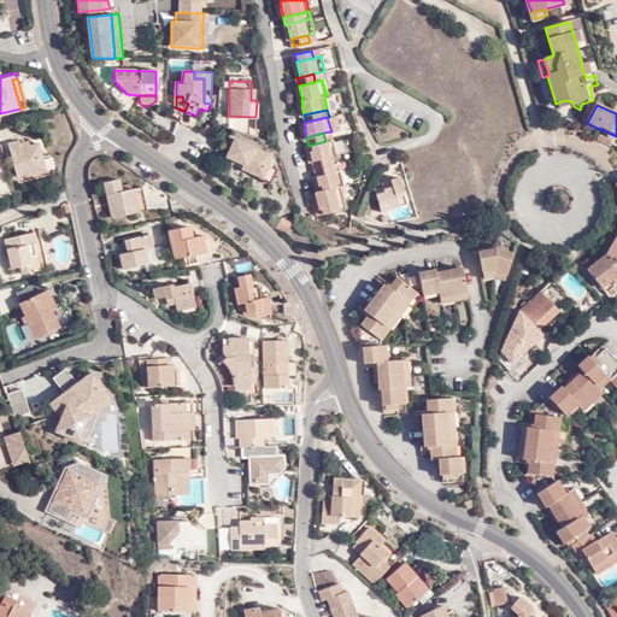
[(612,142),(601,137),(599,142),(611,147),(612,142)]
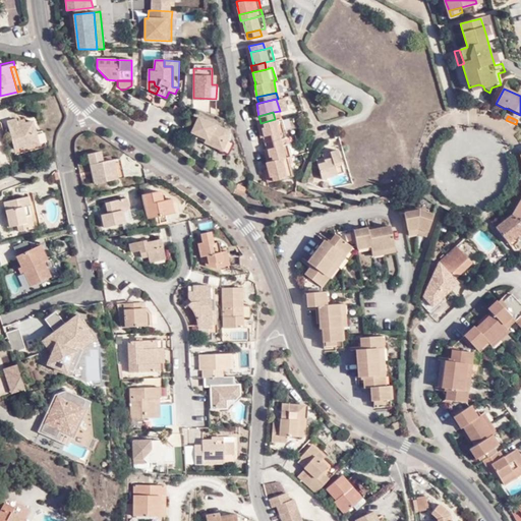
[(225,130),(198,117),(195,123),(196,124),(190,135),(225,153),(228,148),(230,142),(228,138),(224,135),(225,130)]
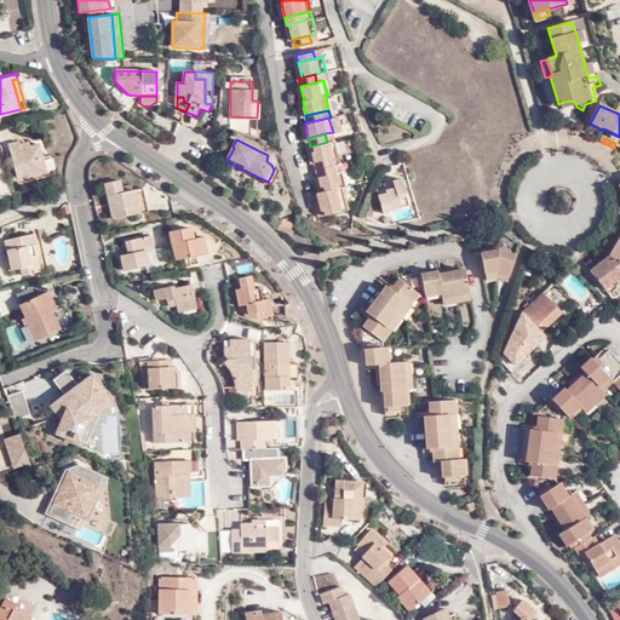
[(327,142),(310,147),(314,161),(338,155),(334,139),(327,142)]
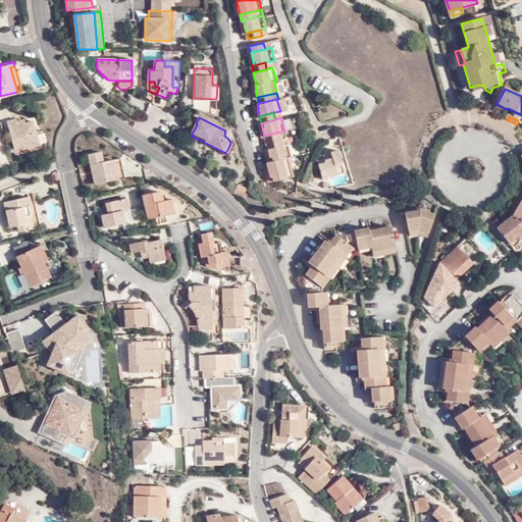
[(15,157),(21,155),(20,149),(32,146),(29,134),(31,134),(28,123),(17,125),(15,119),(5,122),(15,157)]
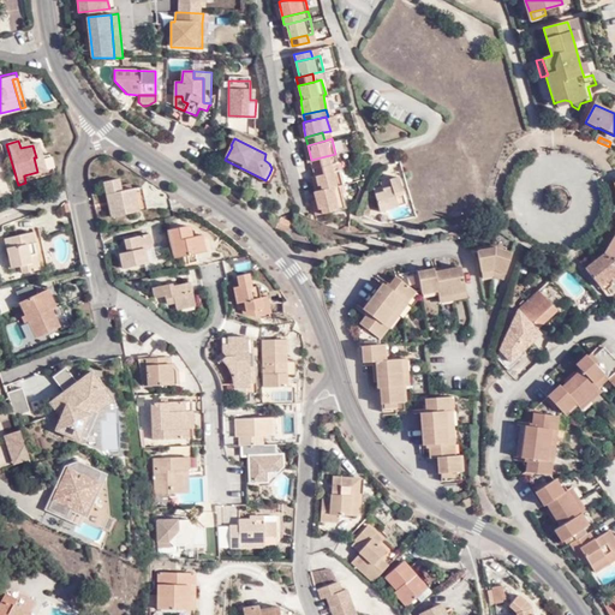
[(335,154),(311,160),(312,167),(329,162),(336,161),(335,154)]
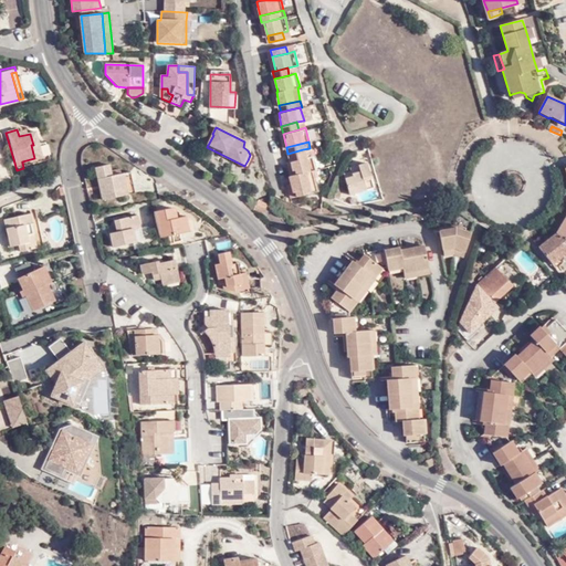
[(22,161),(23,168),(44,163),(39,144),(33,145),(31,145),(34,158),(22,161)]
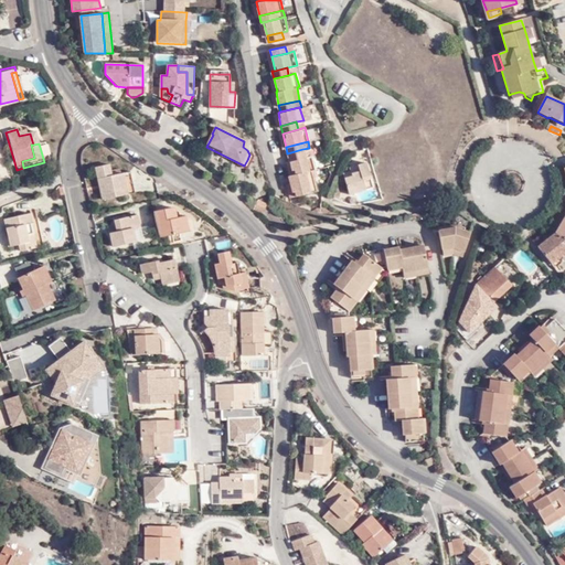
[(287,153),(288,161),(305,157),(302,149),(287,153)]
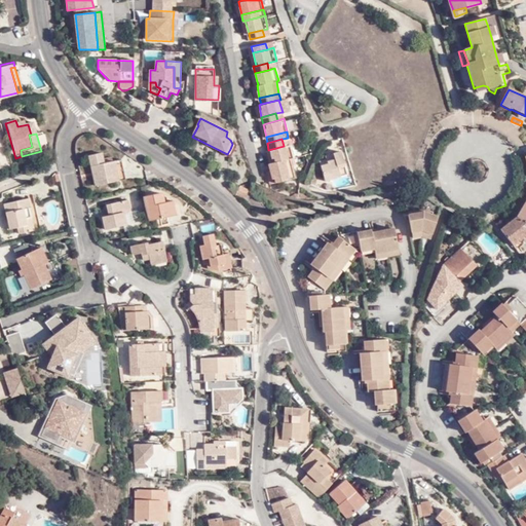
[(284,146),(268,150),(271,161),(290,157),(293,156),(290,145),(284,146)]
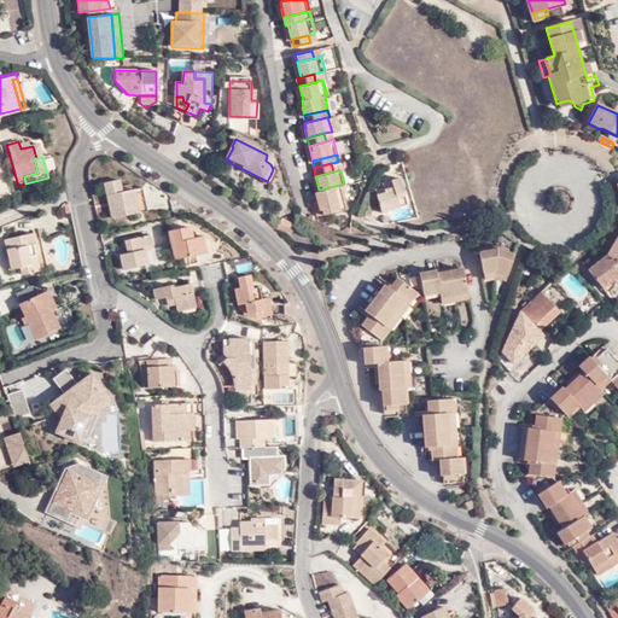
[(402,178),(391,180),(392,187),(390,187),(385,188),(386,192),(377,194),(383,214),(401,208),(410,205),(402,178)]
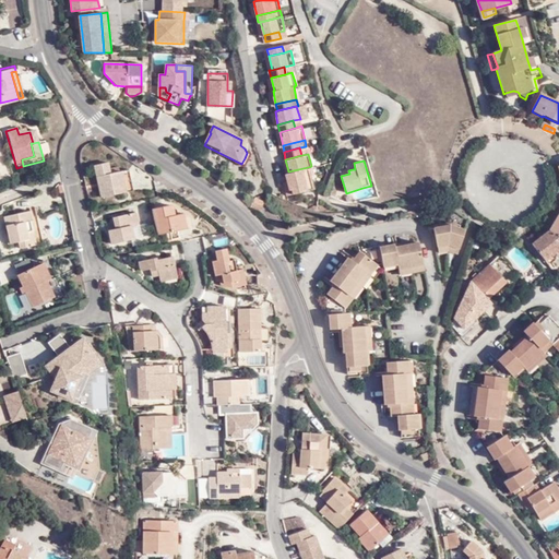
[(126,192),(122,180),(120,170),(109,173),(108,162),(95,165),(100,197),(126,192)]
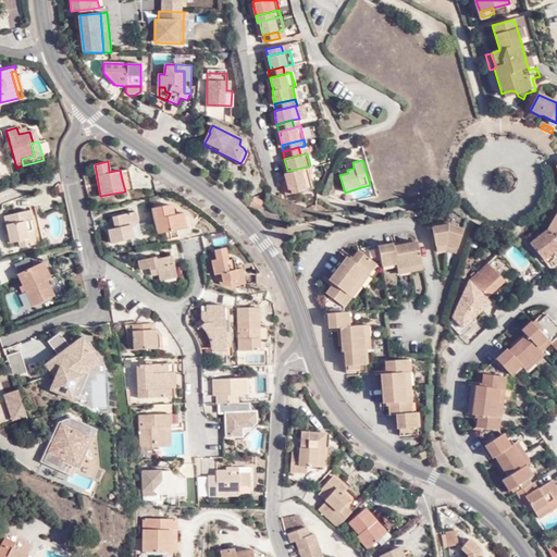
[(287,171),(284,172),(283,172),(285,180),(309,174),(307,166),(287,171)]
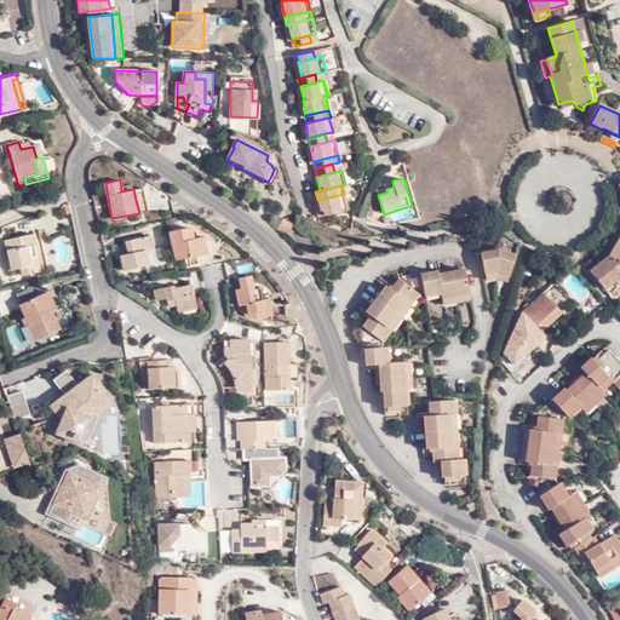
[(344,194),(317,200),(321,216),(348,208),(344,194)]
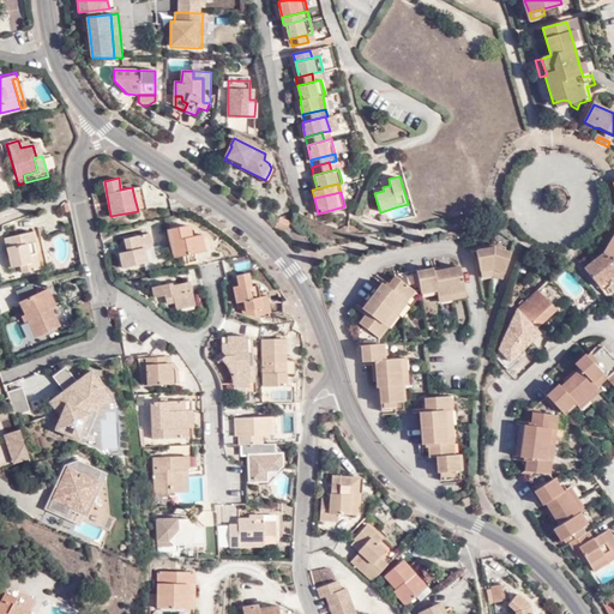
[(145,197),(134,198),(138,211),(148,209),(145,197)]
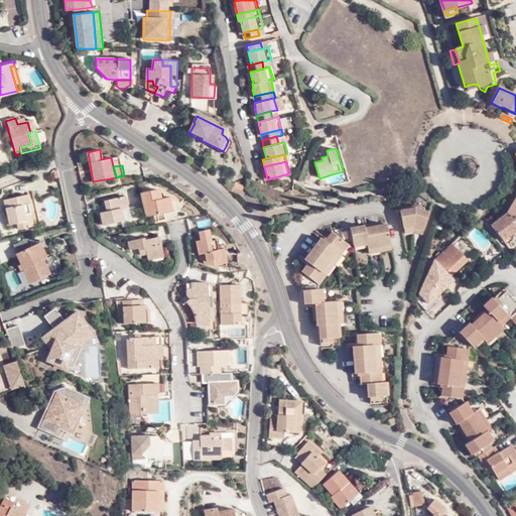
[(312,172),(306,165),(301,179),(308,182),(312,172)]
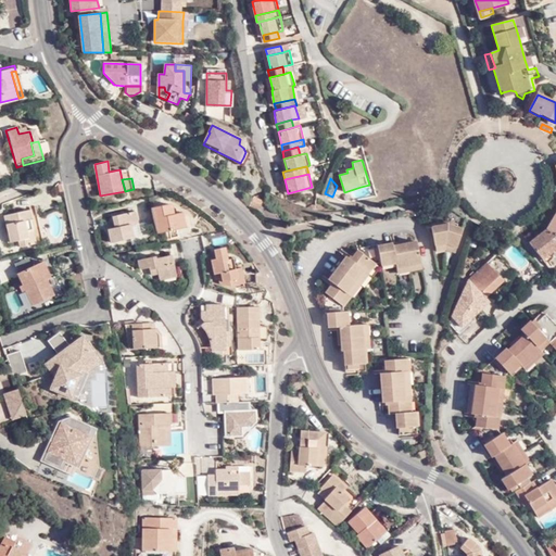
[(262,200),(254,197),(250,206),(260,211),(264,203),(262,200)]
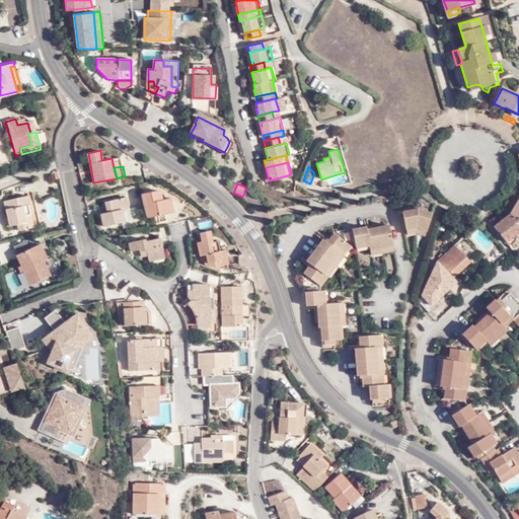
[(155,192),(141,195),(147,219),(173,213),(170,203),(163,204),(162,201),(161,194),(159,193),(155,192)]
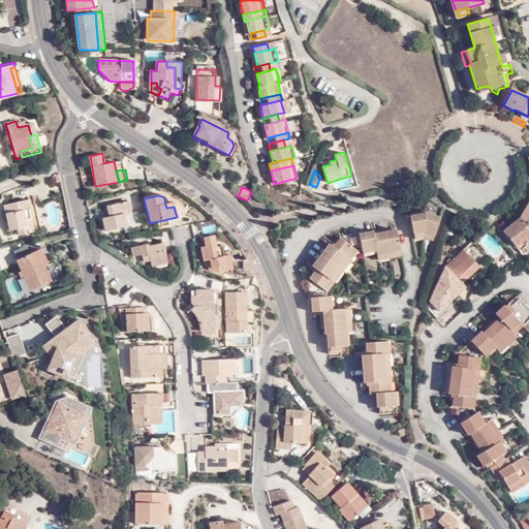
[(32,198),(27,199),(35,231),(40,230),(32,198)]
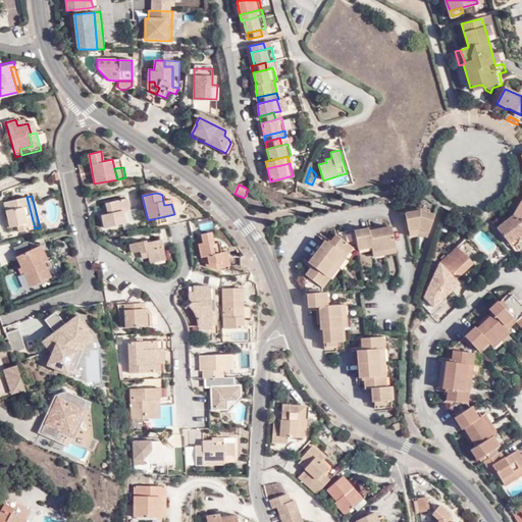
[(35,228),(27,197),(3,203),(7,220),(4,220),(6,228),(15,226),(17,232),(35,228)]
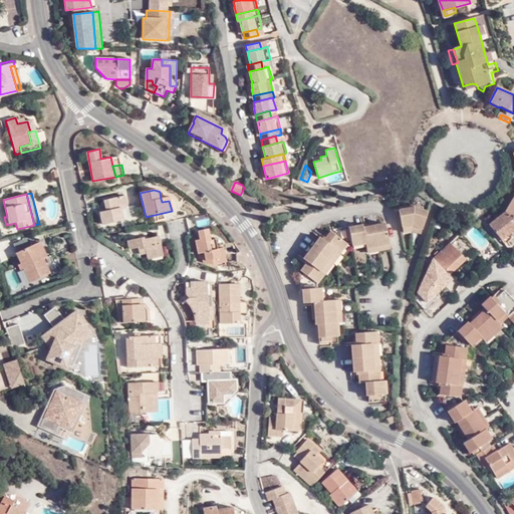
[(513,195),(504,212),(513,219),(513,195)]
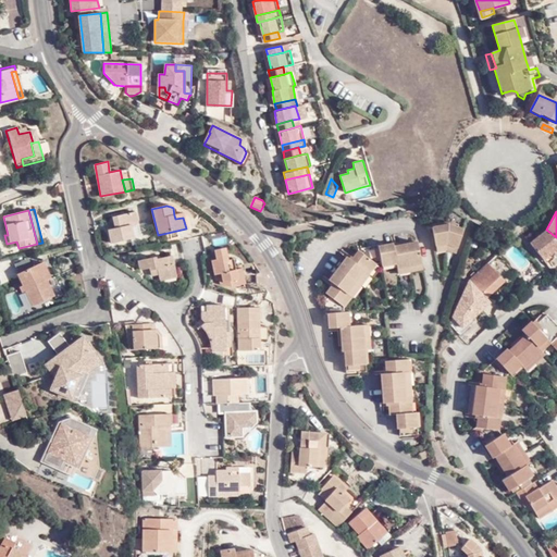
[(186,212),(174,215),(175,219),(183,218),(186,229),(190,227),(186,212)]
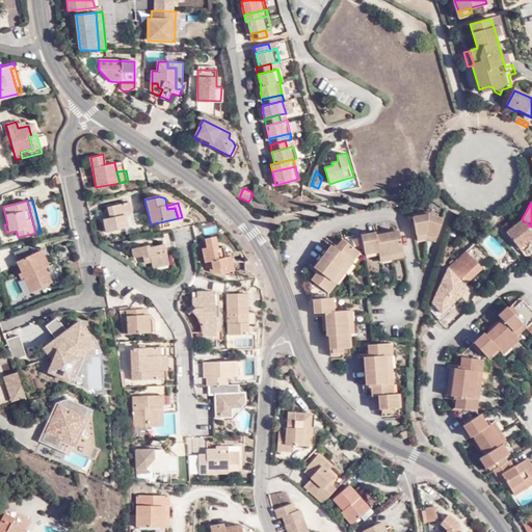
[(127,217),(133,216),(130,204),(109,208),(110,218),(104,220),(106,235),(129,230),(127,217)]
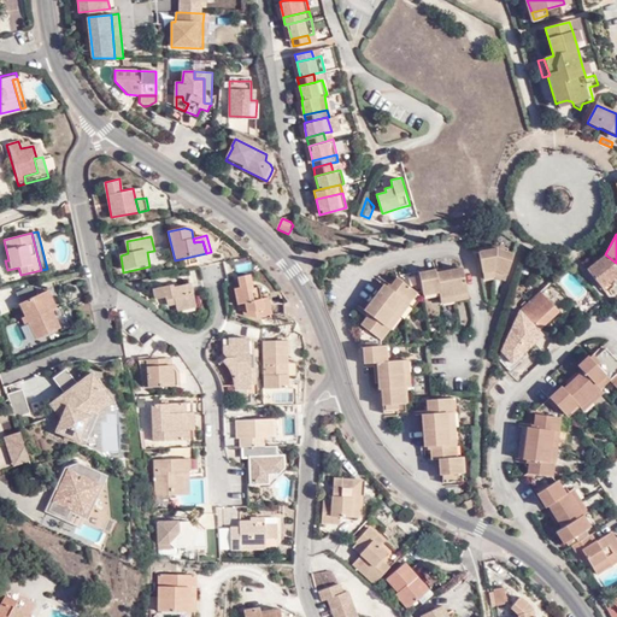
[(158,265),(154,251),(147,252),(150,266),(158,265)]
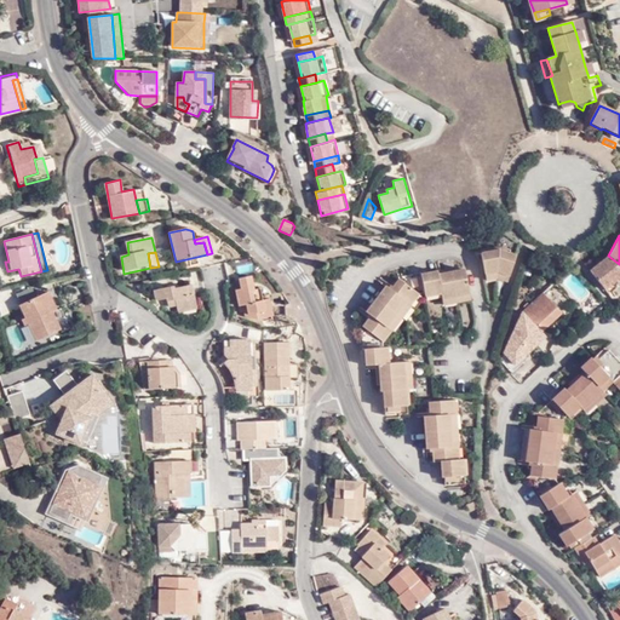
[(497,275),(509,279),(516,258),(509,257),(497,253),(487,254),(481,256),(484,277),(497,275)]
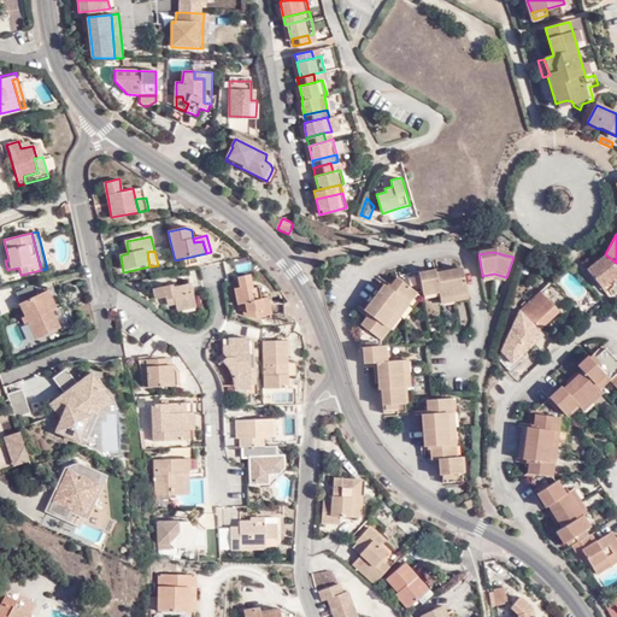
[(616,275),(616,263),(605,254),(587,270),(601,287),(616,275)]
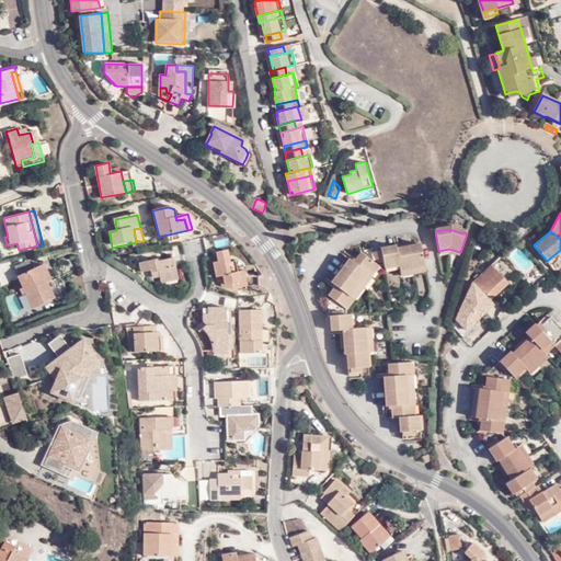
[(399,271),(423,266),(420,244),(412,245),(401,248),(395,249),(395,247),(380,250),(379,249),(363,252),(354,263),(350,260),(330,282),(334,286),(327,295),(330,332),(342,331),(342,338),(343,350),(344,355),(345,355),(347,377),(367,375),(367,367),(365,353),(363,329),(352,330),(350,330),(347,315),(343,315),(343,310),(351,299),(348,297),(367,275),(370,277),(378,267),(382,266),(384,270),(398,267),(399,270),(399,271)]
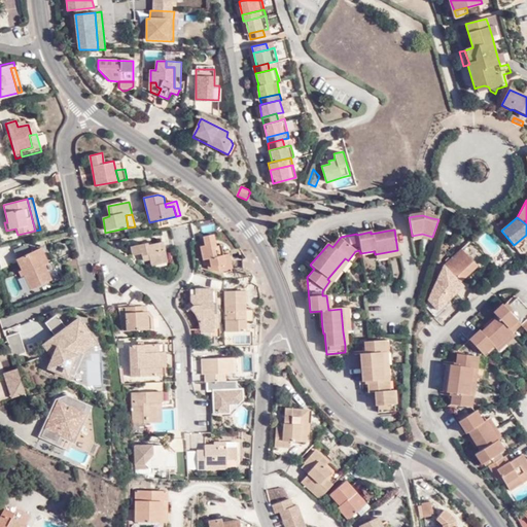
[(214,244),(212,234),(203,235),(204,244),(200,245),(203,261),(206,261),(207,267),(216,270),(230,267),(226,253),(221,253),(219,243),(214,244)]
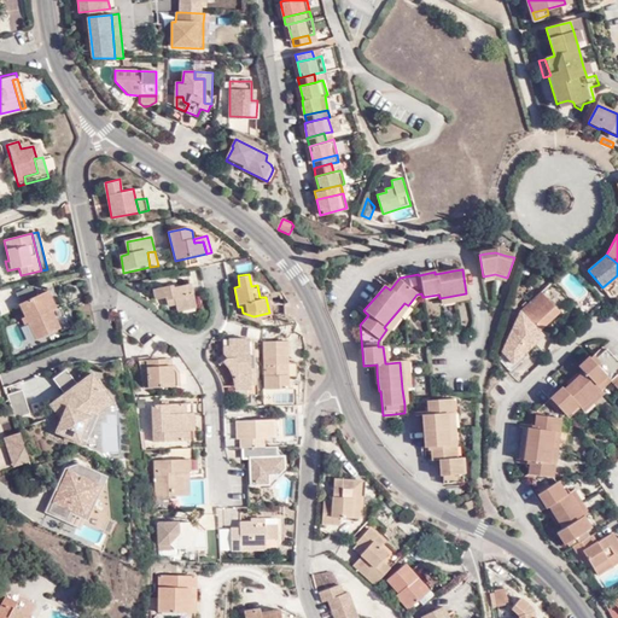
[(363,310),(385,286),(379,283),(360,307),(363,310)]
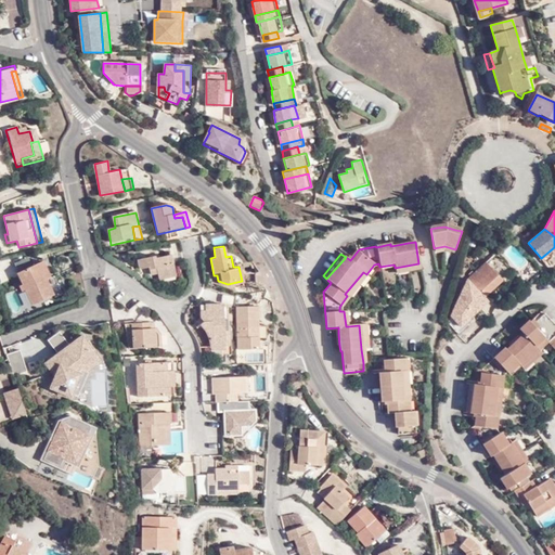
[(485,297),(490,292),(501,282),(502,280),(495,272),(505,262),(497,254),(468,279),(485,297)]
